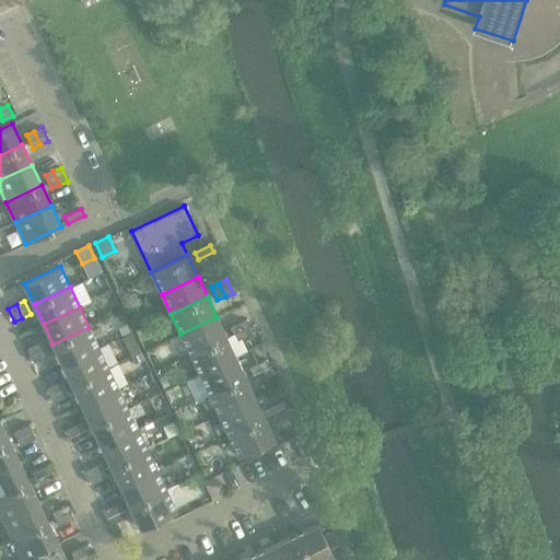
[(217,317),(181,334),(190,354),(226,337),(217,317)]
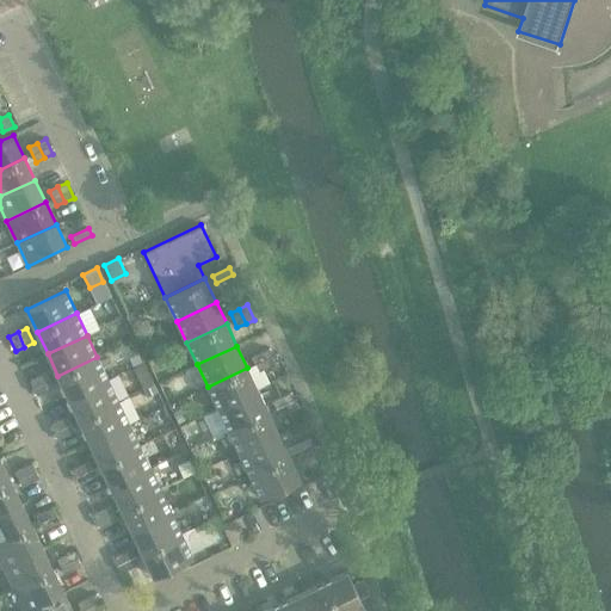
[(269,349),(259,352),(266,368),(275,363),(269,349)]
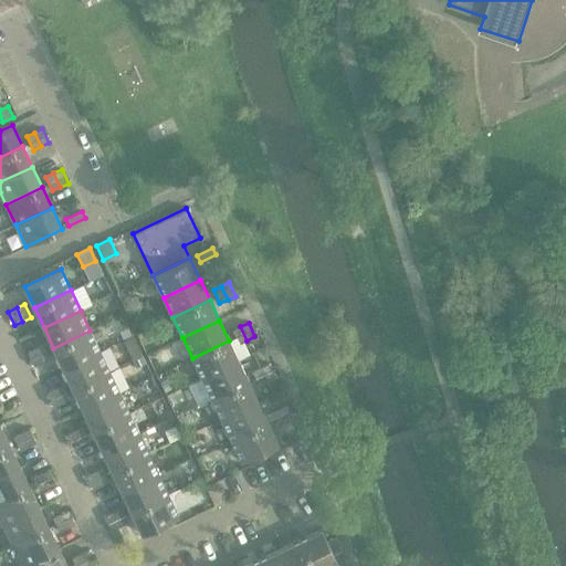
[(247,341),(240,326),(232,331),(239,344),(247,341)]
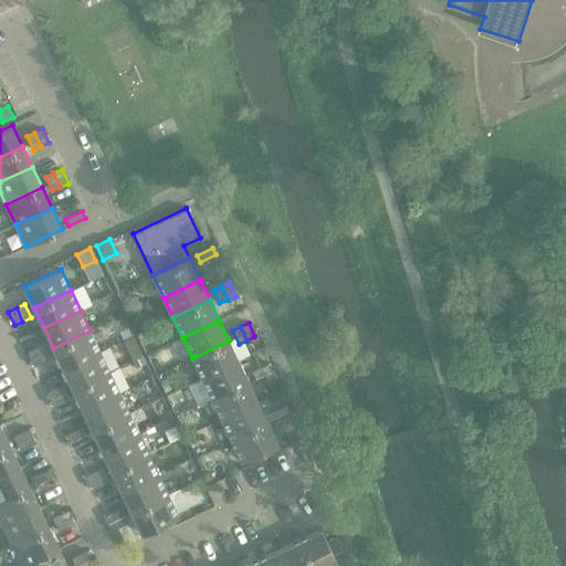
[(90,331),(53,348),(63,368),(100,352),(90,331)]
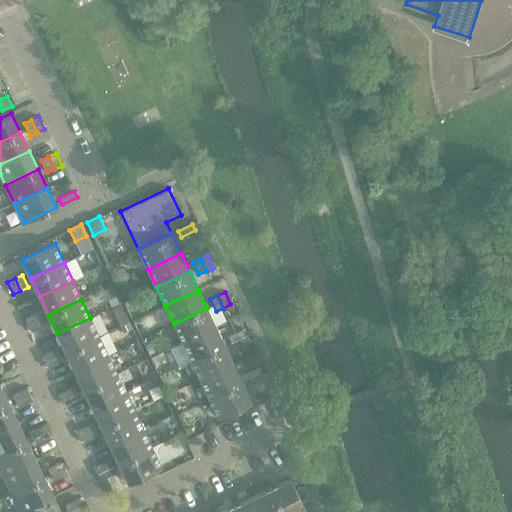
[(207,308),(174,324),(183,342),(216,326),(207,308)]
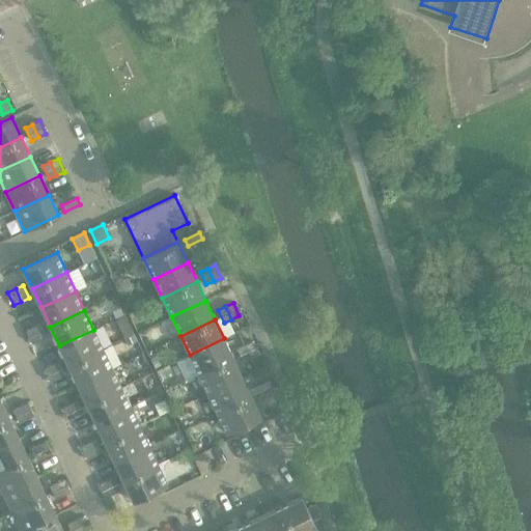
[(40,324),(33,327),(39,340),(47,336),(40,324)]
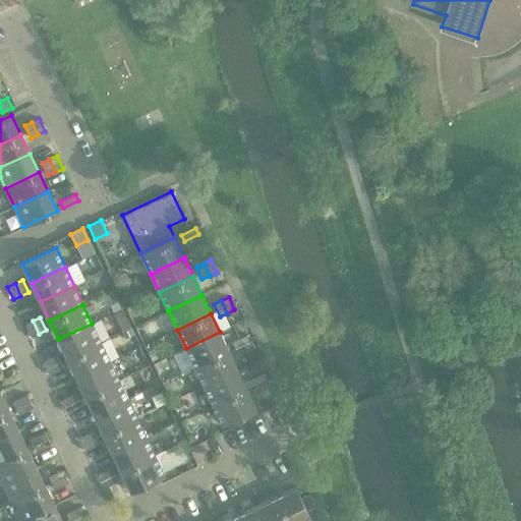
[(39,334),(33,321),(25,325),(32,337),(39,334)]
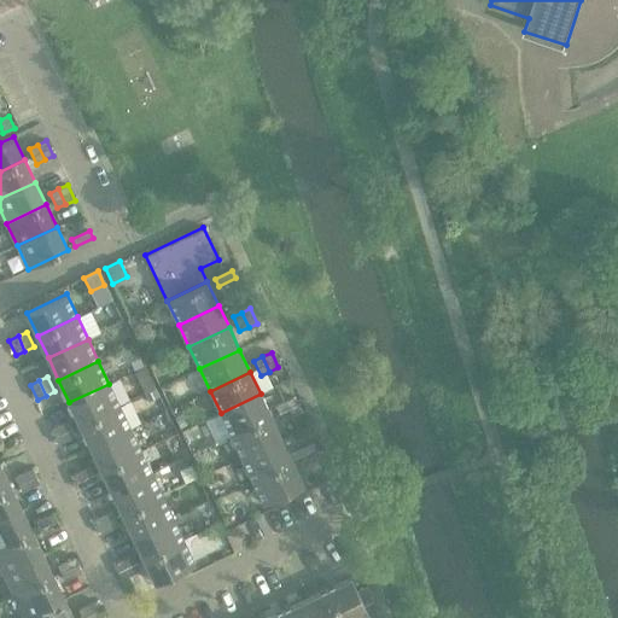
[(109,384),(69,402),(80,425),(120,406),(109,384)]
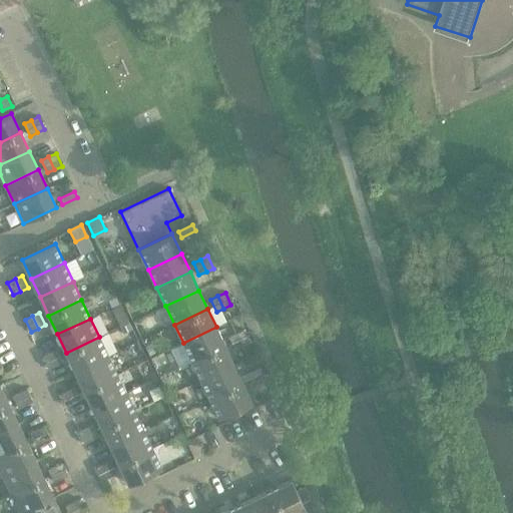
[(129,323),(119,327),(122,333),(132,329),(129,323)]
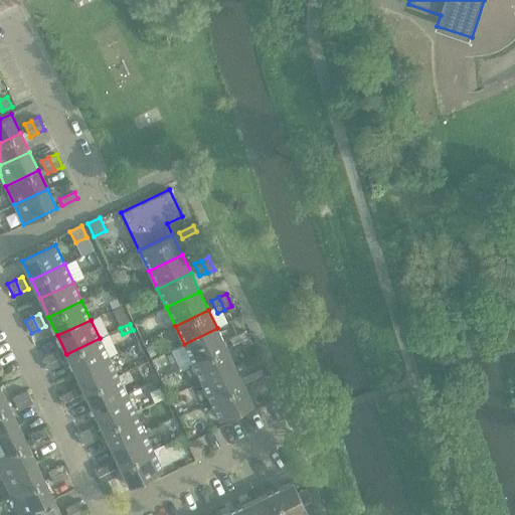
[(217,328),(184,344),(192,363),(226,347),(217,328)]
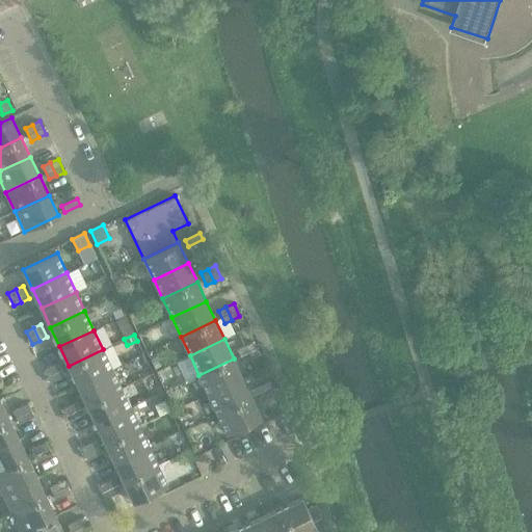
[(251,342),(244,345),(250,358),(258,354),(251,342)]
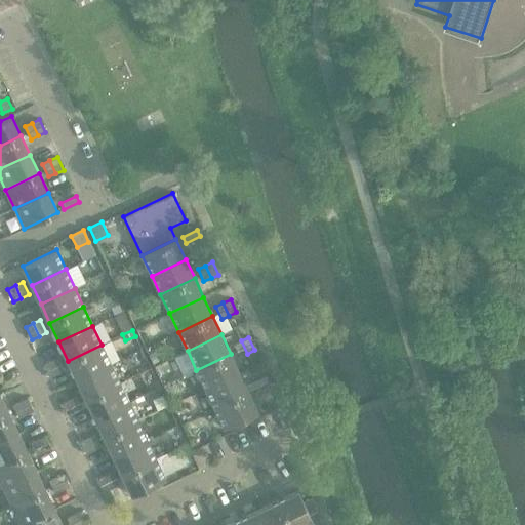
[(247,354),(241,340),(234,345),(240,357),(247,354)]
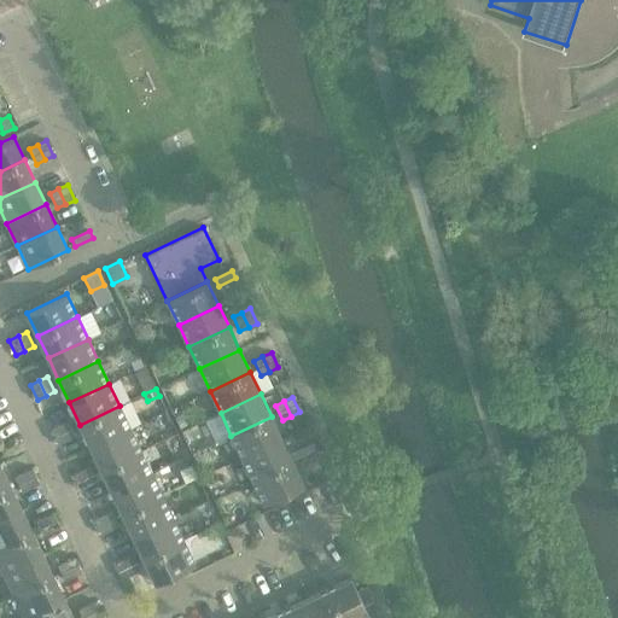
[(120,406),(80,425),(91,448),(130,429),(120,406)]
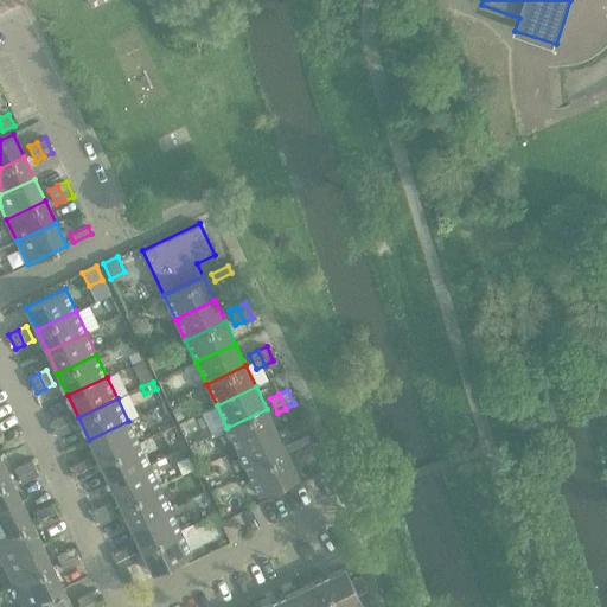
[(267,409),(227,428),(237,449),(276,430),(267,409)]
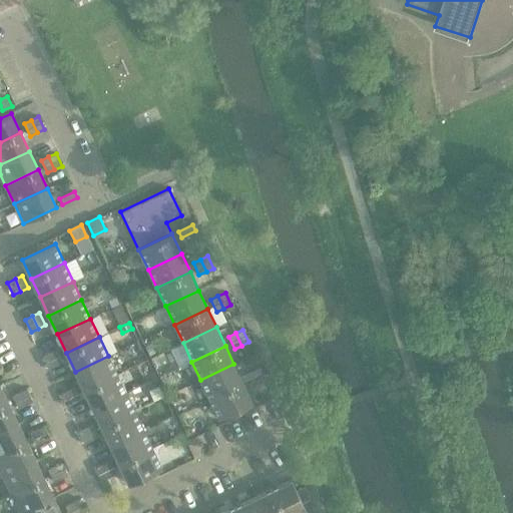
[(57,349),(50,353),(55,365),(63,362),(57,349)]
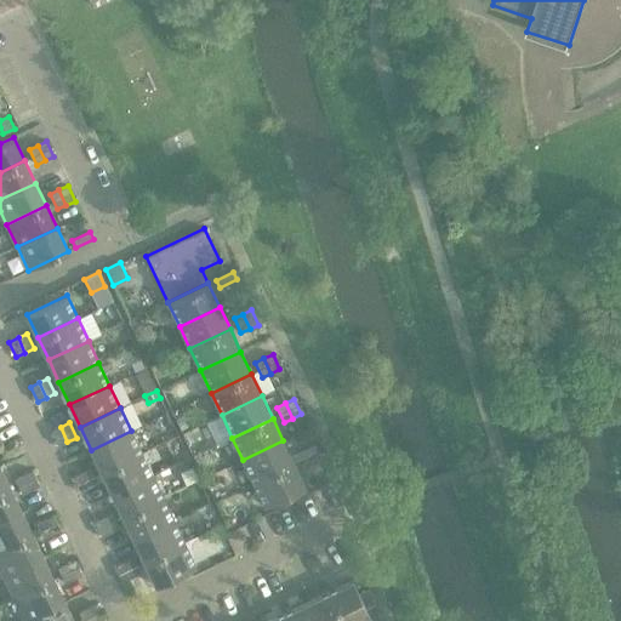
[(67,442),(61,427),(51,431),(58,446),(67,442)]
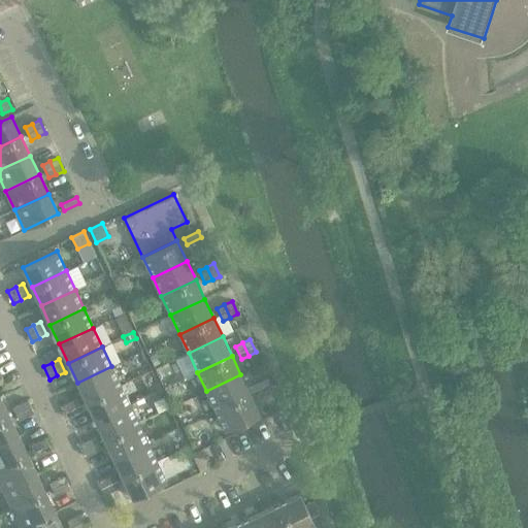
[(111,366),(77,383),(87,401),(121,386),(111,366)]
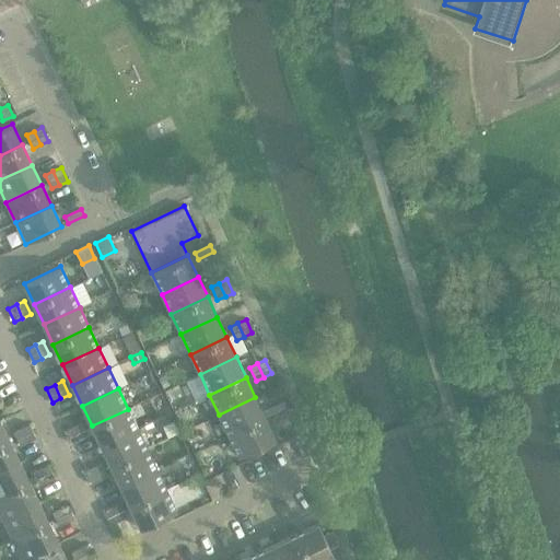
[(255,397),(219,415),(229,434),(265,418),(255,397)]
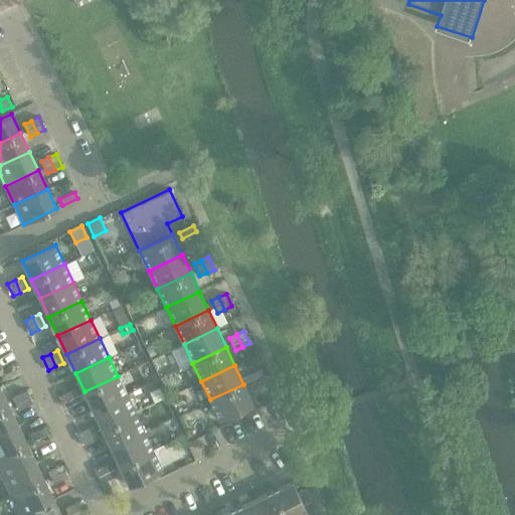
[(262,368),(253,371),(260,383),(268,380),(262,368)]
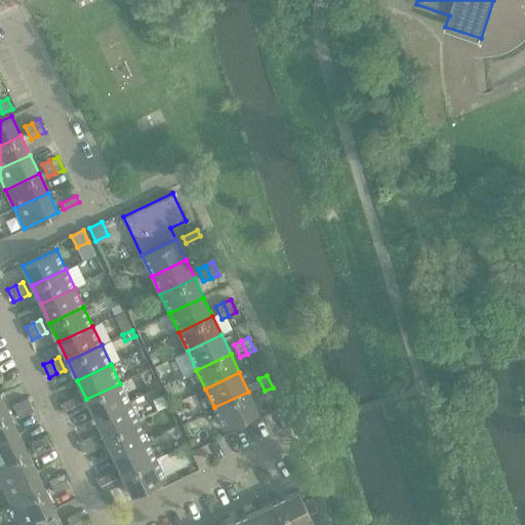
[(265,391),(258,378),(251,381),(257,395),(265,391)]
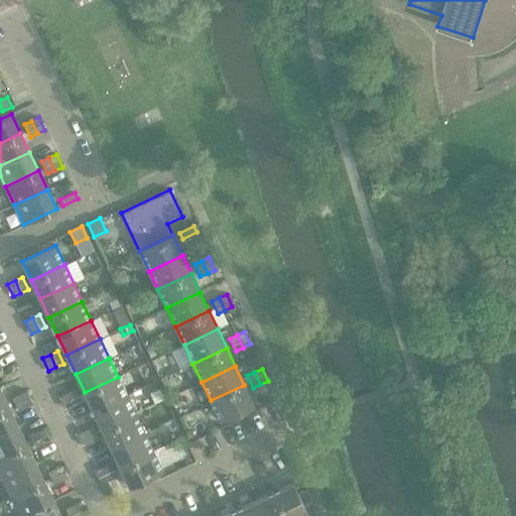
[(118,377),(85,392),(94,411),(127,395),(118,377)]
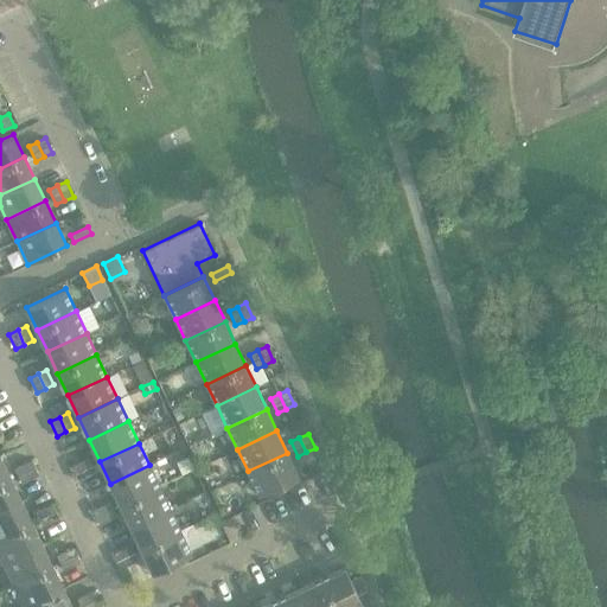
[(287,453),(248,471),(259,494),(298,475),(287,453)]
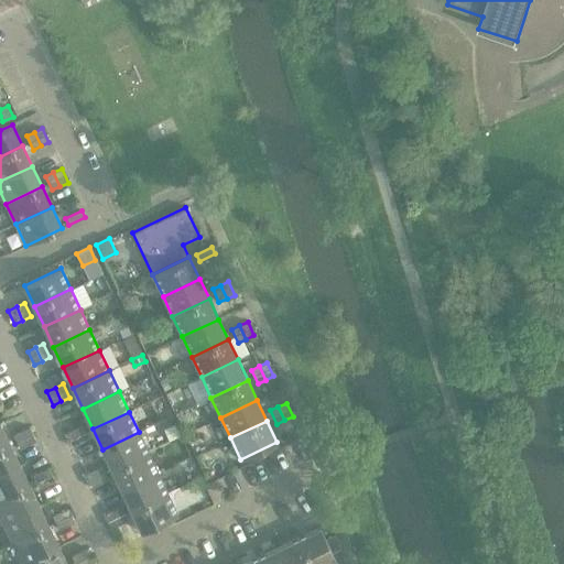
[(0,423),(0,449),(10,445),(0,423)]
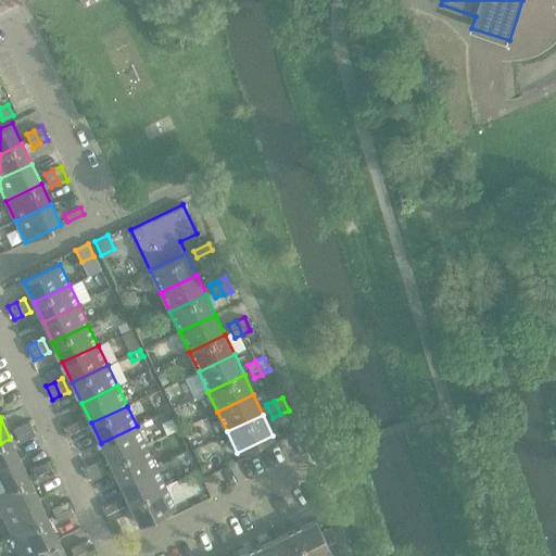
[(173,418),(162,424),(167,434),(178,430),(173,418)]
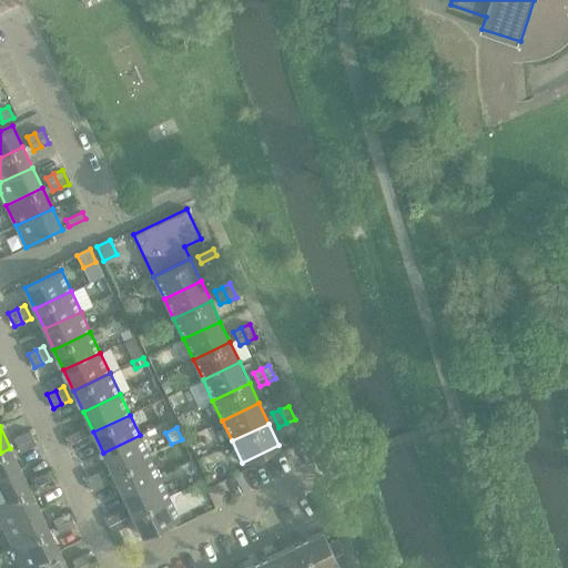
[(83,428),(74,432),(81,446),(90,442),(83,428)]
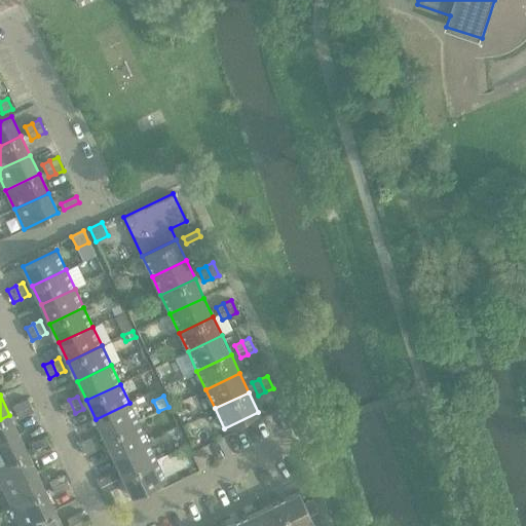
[(28,399),(21,402),(27,415),(34,411),(28,399)]
